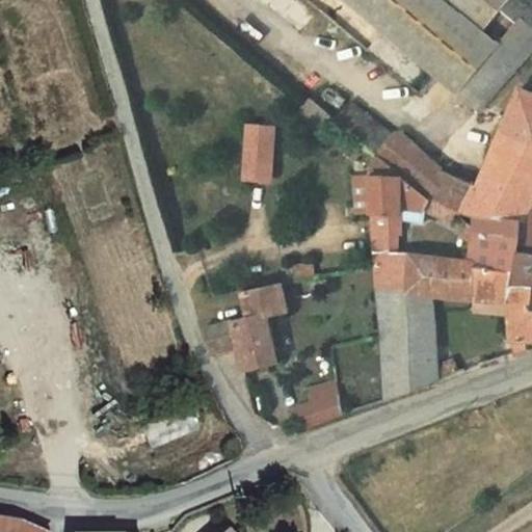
[(350,0),(451,87),(495,34),(481,23),(455,0),(350,0)]
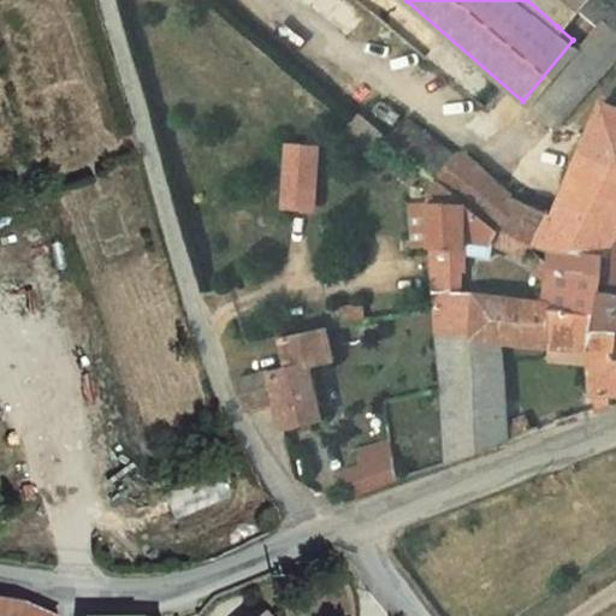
[(527,0),(557,27),(580,0),(527,0)]
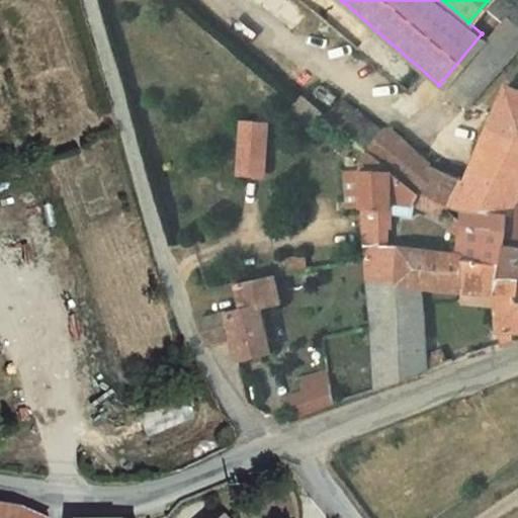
[(517,35),(517,25),(500,11),(482,33),(439,85),(461,103),(517,35)]
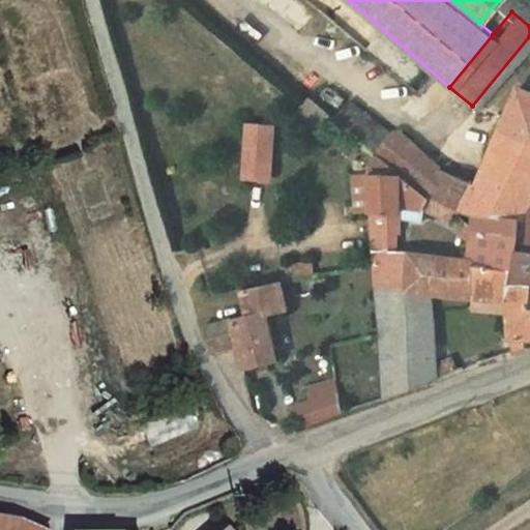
[(529,90),(518,86),(482,159),(529,182),(529,90)]
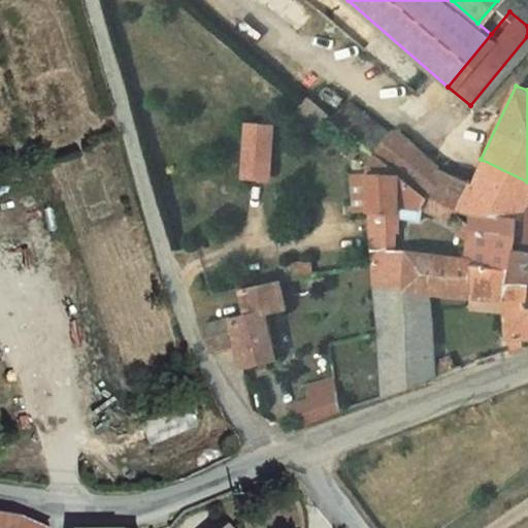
[(329,119),(304,97),(289,114),(315,137),(322,129),(340,145),(349,136),(329,119)]
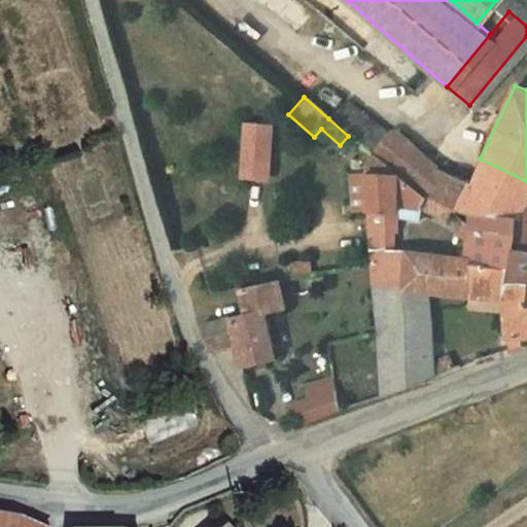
[(348,136),(367,152),(380,140),(342,105),(328,118),(348,136)]
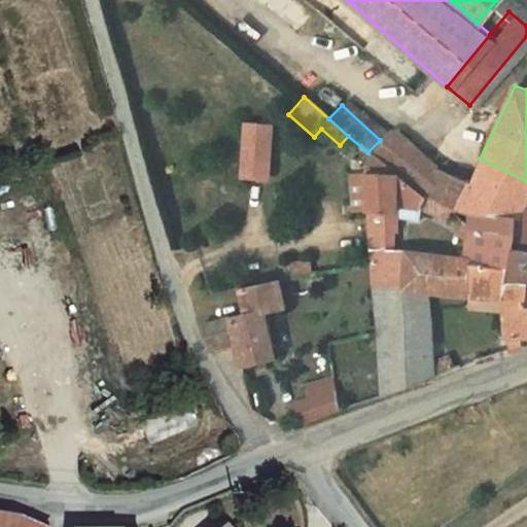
[(277,179),(278,120),(244,120),(244,179),(277,179)]
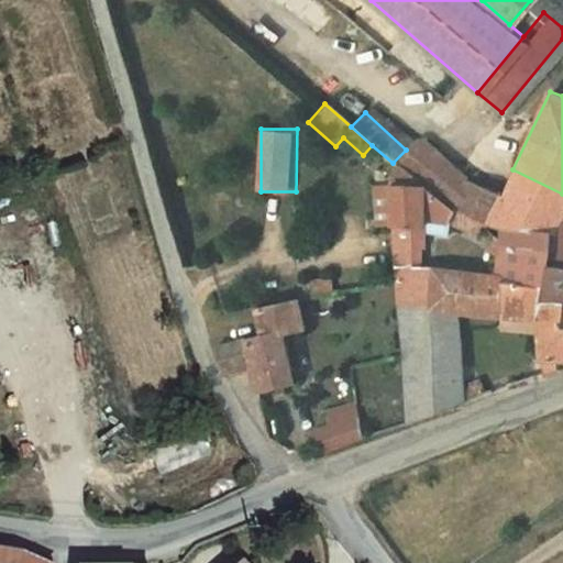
[(414,140),(406,150),(393,163),(420,185),(450,208),(466,181),(414,140)]
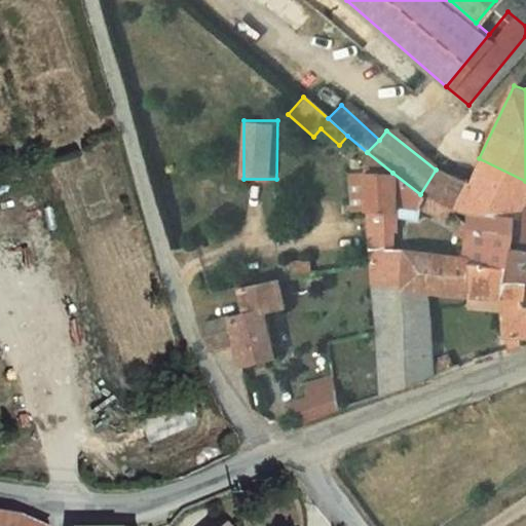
[(392,210),(392,194),(392,173),(367,152),(364,159),(361,168),(361,179),(363,208),(392,210)]
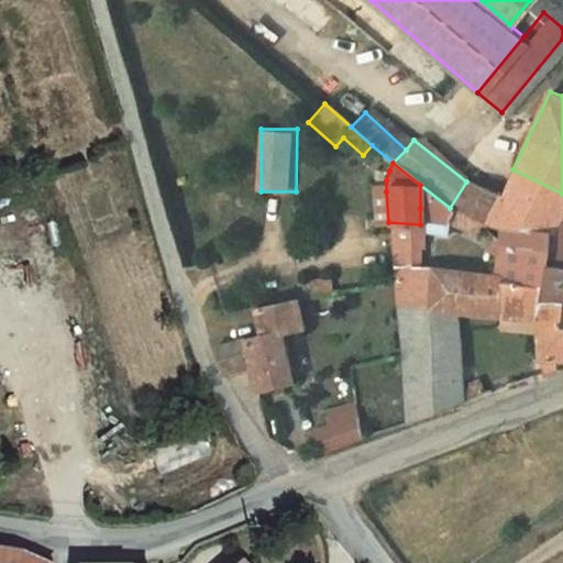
[(561,216),(562,212),(562,194),(512,169),(505,188),(561,216)]
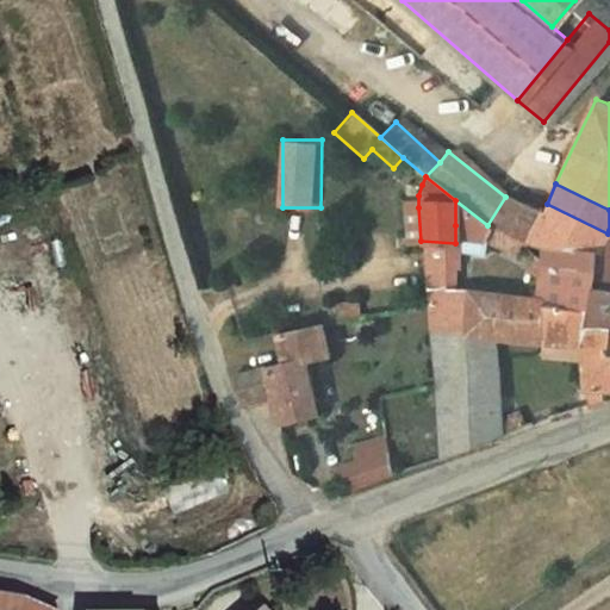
[(609,235),(608,234),(547,204),(542,212),(505,197),(487,225),(500,236),(512,244),(539,253),(542,263),(547,263),(596,263),(593,279),(609,287),(609,235)]
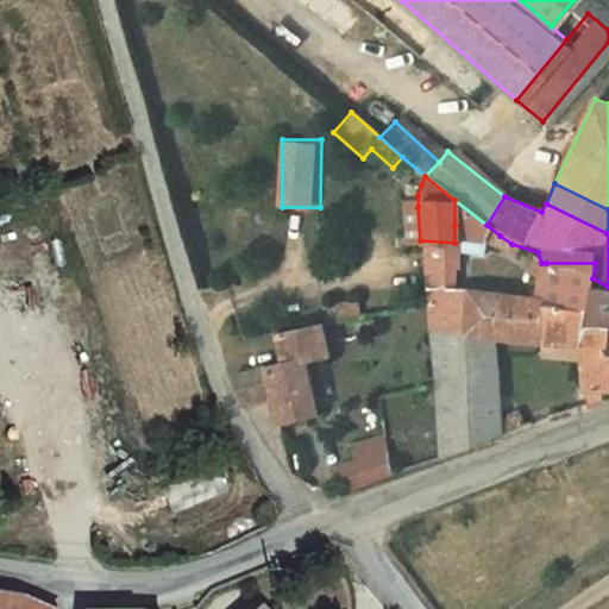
[(487,225),(454,200),(454,225),(490,249),(500,236),(487,225)]
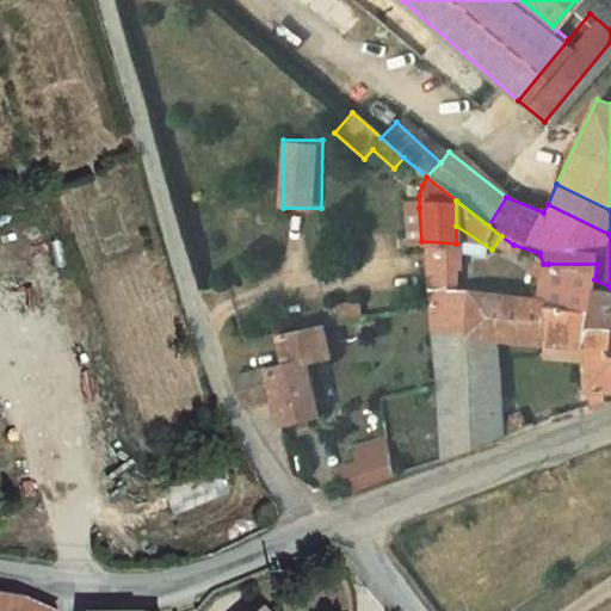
[(456,288),(456,244),(421,241),(425,288),(456,288)]
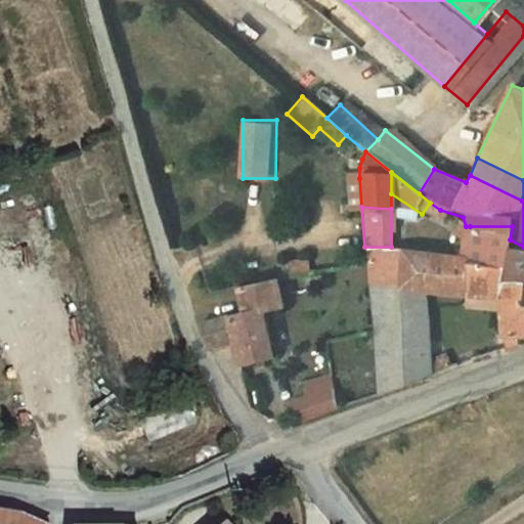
[(506,275),(510,239),(512,226),(470,226),(466,226),(462,224),(451,218),(450,232),(464,237),(461,256),(467,257),(489,260),(489,268),(494,272),(500,275),(506,275)]
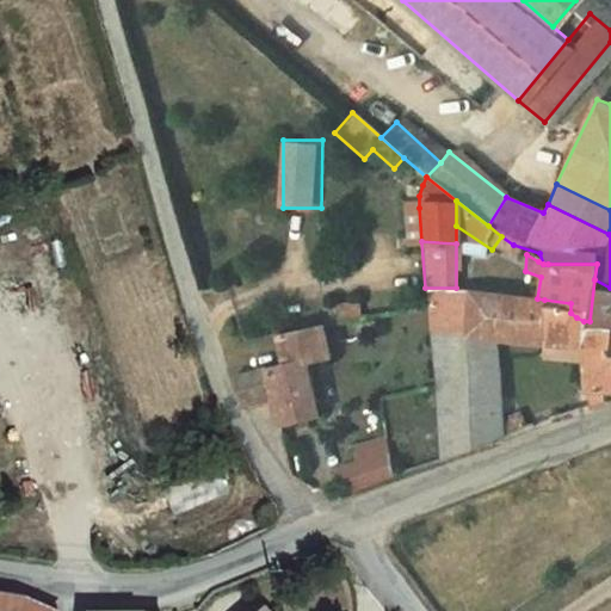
[(610,288),(594,279),(590,321),(588,333),(610,333),(610,353),(610,360),(610,288)]
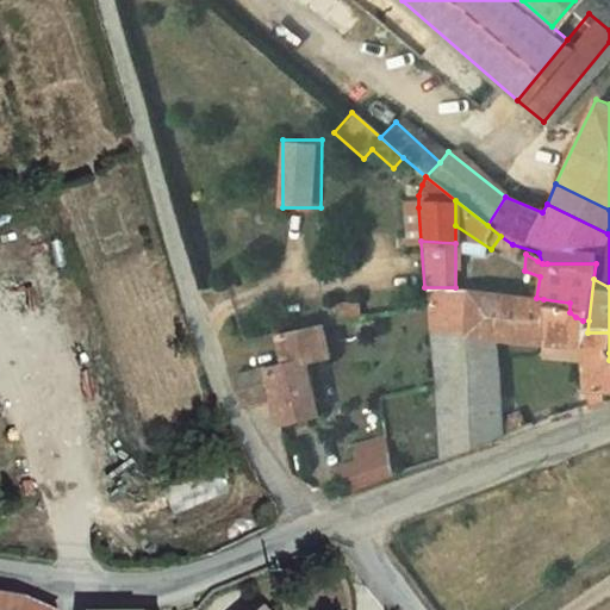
[(543,299),(536,298),(455,287),(424,287),(425,305),(429,330),(491,336),(541,341),(543,299)]
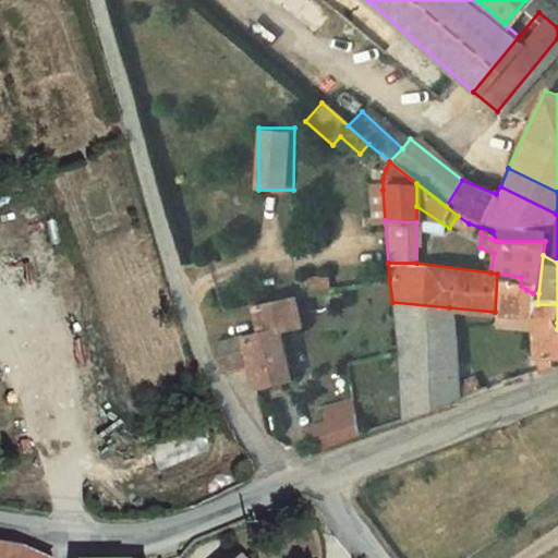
[(497,274),(495,312),(534,315),(536,371),(552,366),(552,356),(557,354),(557,329),(557,323),(557,304),(537,304),(538,293),(533,293),(526,290),(521,286),(521,277),(497,274)]
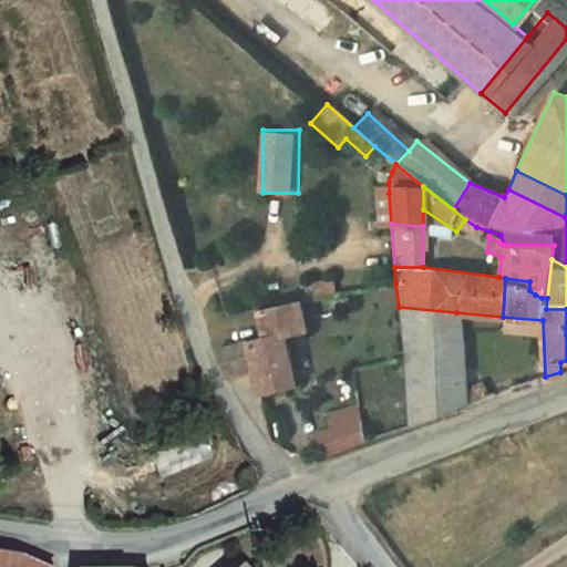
[(334,280),(307,287),(310,298),(338,291),(334,280)]
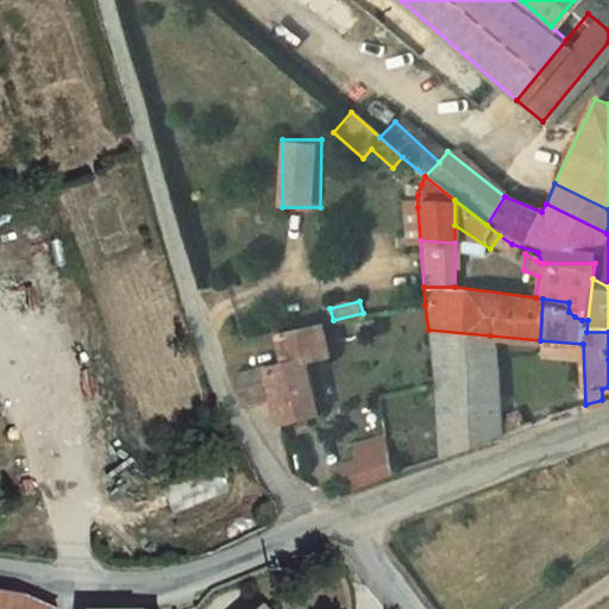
[(239,400),(270,394),(277,427),(319,415),(306,363),(328,357),(319,322),(272,333),(280,362),(227,376),(239,400)]
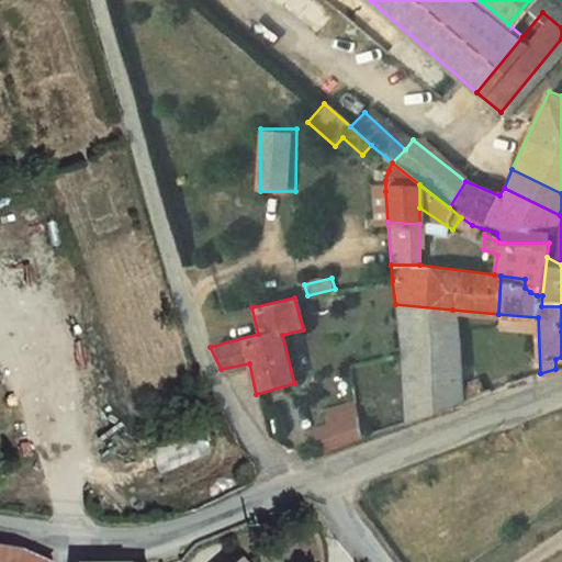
[(405,419),(461,400),(452,310),(395,304),(403,353),(405,419)]
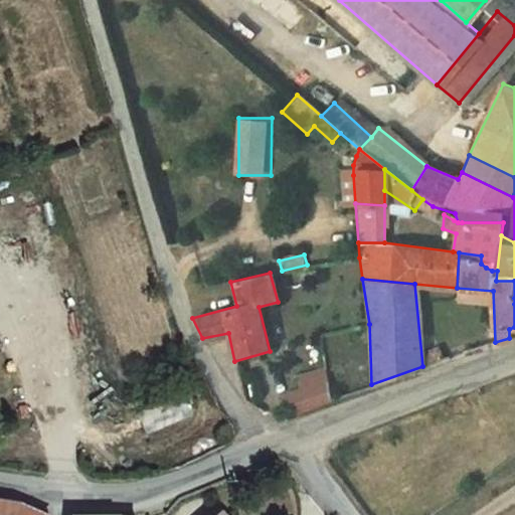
[(289,411),(326,399),(322,366),(304,371),(307,384),(286,392),(289,411)]
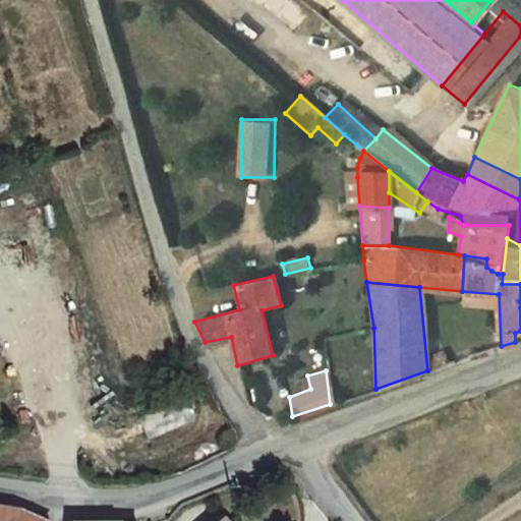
[(195,422),(191,402),(140,412),(145,433),(195,422)]
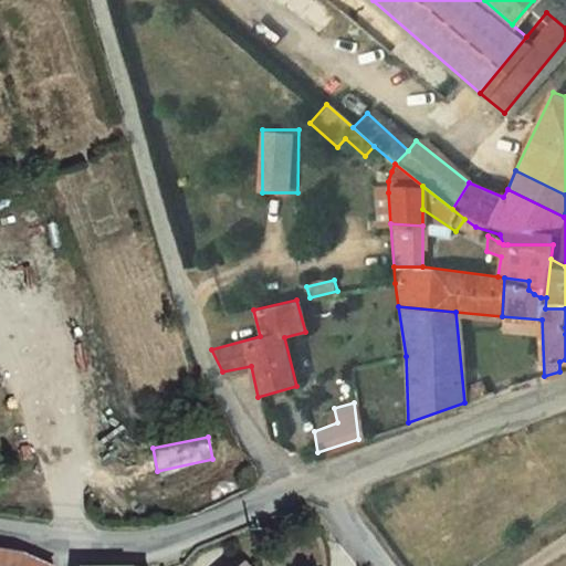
[(0,565),(40,565),(30,563),(0,555),(0,565)]
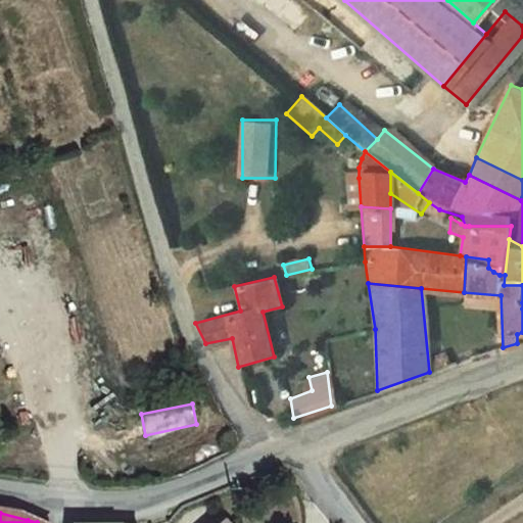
All buildings are outlined.
